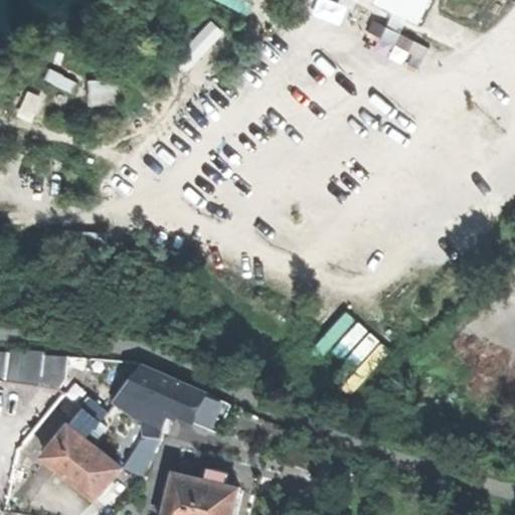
[(367,0),(421,26),(434,0),(367,0)]
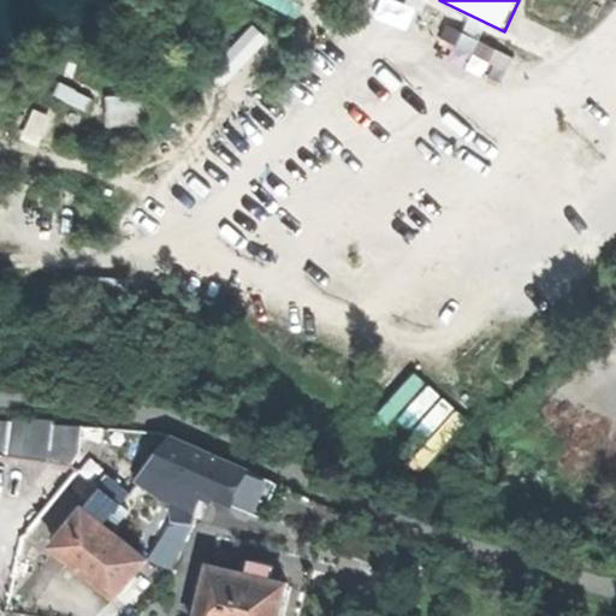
[(113,93),(114,124),(150,123),(149,93),(113,93)]
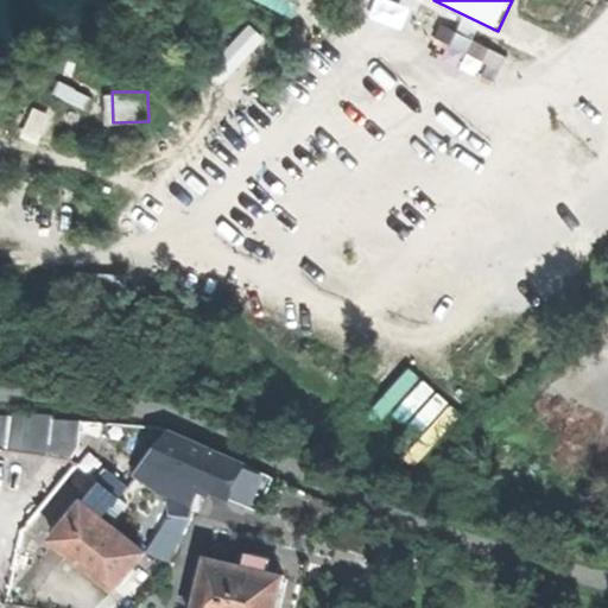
[(386,399),(418,431),(436,413),(447,425),(461,410),(418,367),(386,399)]
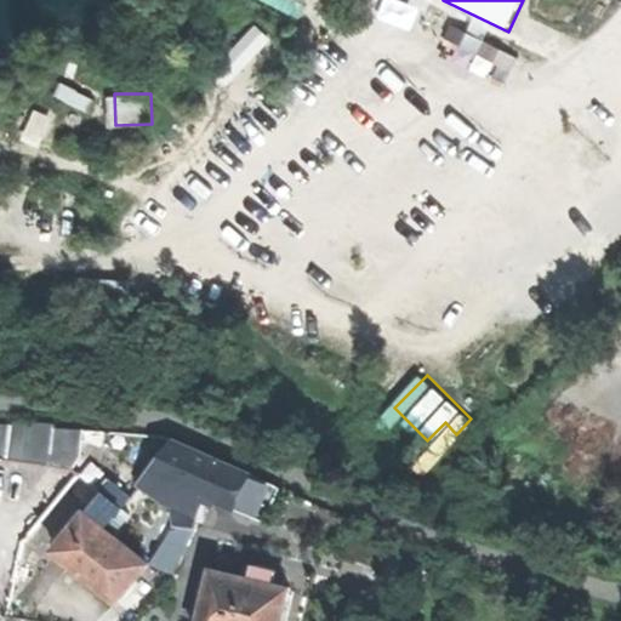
[(7,440),(52,444),(56,427),(9,423),(7,440)]
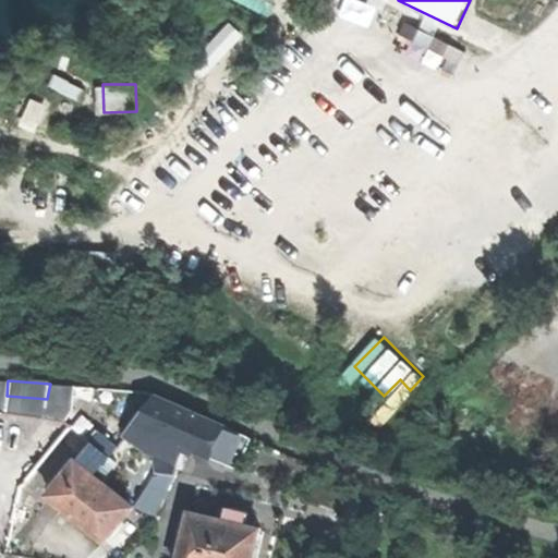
[(72,386),(50,384),(47,399),(44,416),(61,421),(70,408),(72,386)]
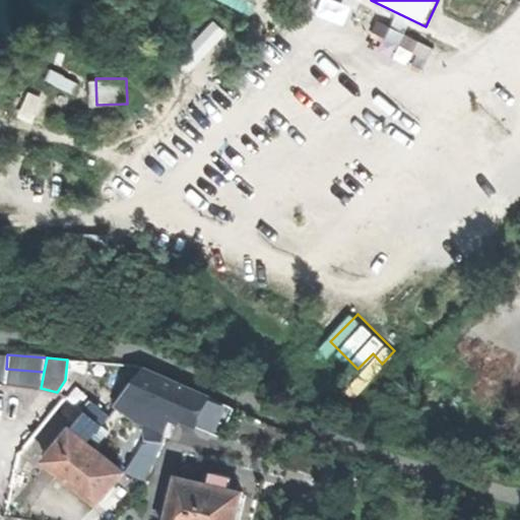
[(149,406),(166,378),(145,368),(119,402),(139,423),(144,415),(149,406)]
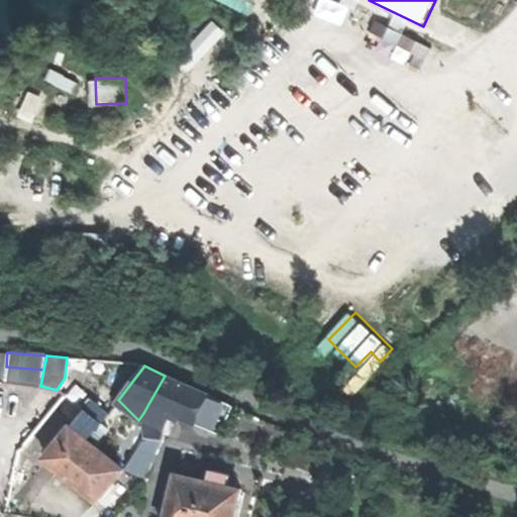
[(43,370),(6,367),(5,378),(40,386),(43,370)]
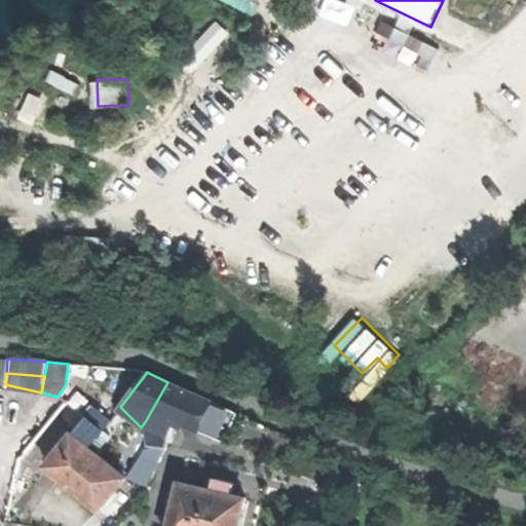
[(151,411),(163,416),(180,387),(167,382),(151,411)]
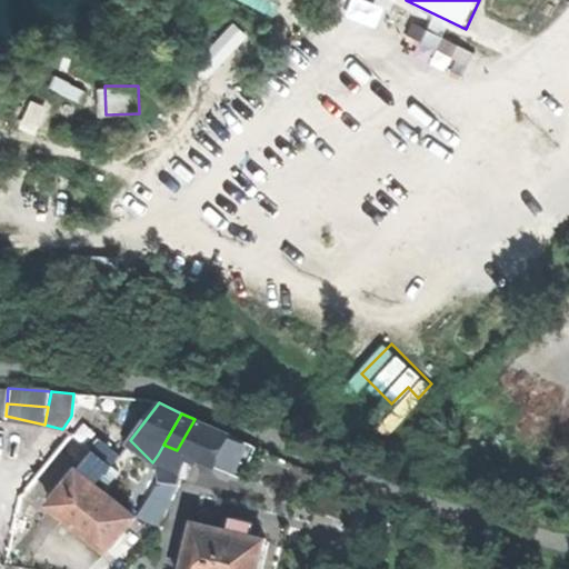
[(196,458),(211,427),(195,419),(177,450),(180,451),(196,458)]
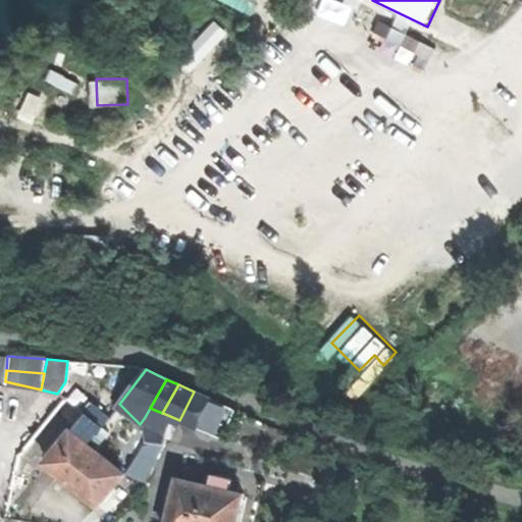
[(195,426),(207,398),(194,392),(179,420),(195,426)]
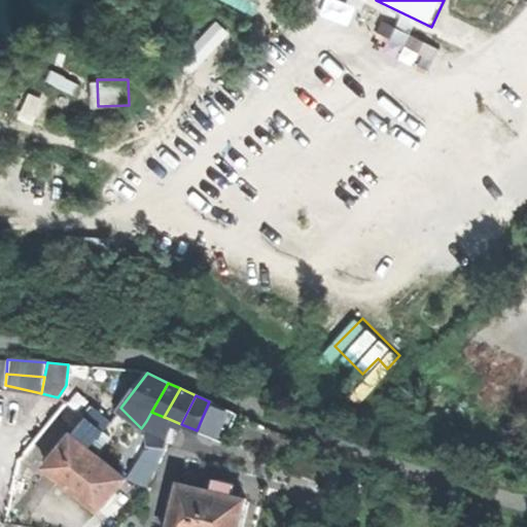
[(237,414),(209,401),(197,430),(224,442),(237,414)]
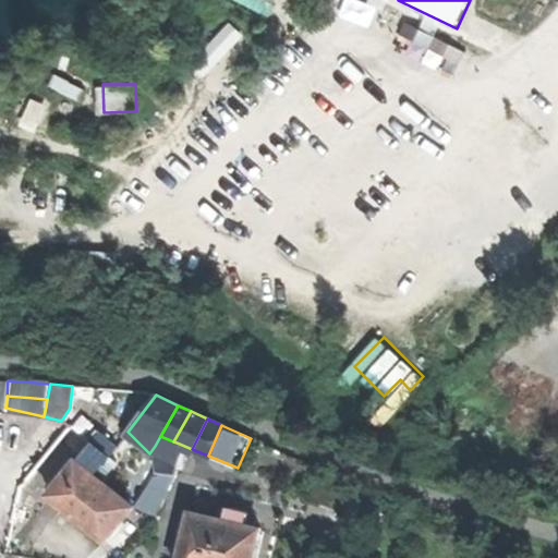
[(91,439),(109,455),(116,446),(97,431),(91,439)]
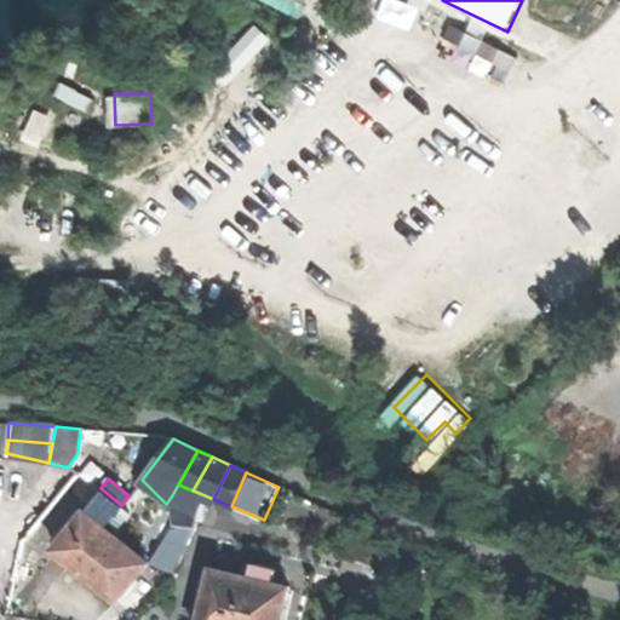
[(193,491),(178,484),(172,495),(172,526),(193,527),(196,492),(193,491)]
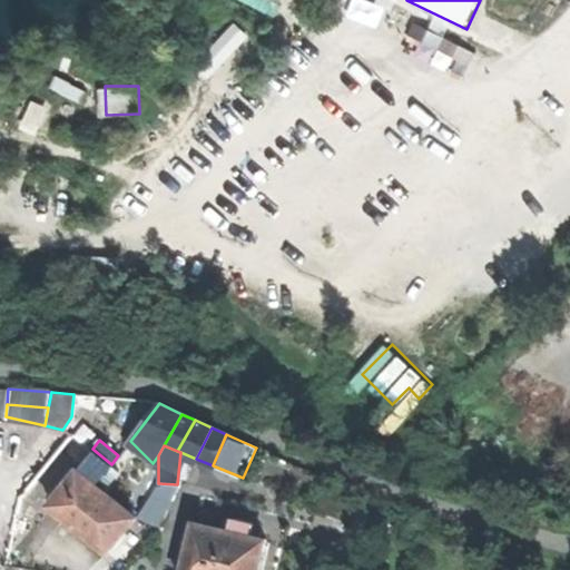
[(95,484),(111,464),(92,449),(76,469),(95,484)]
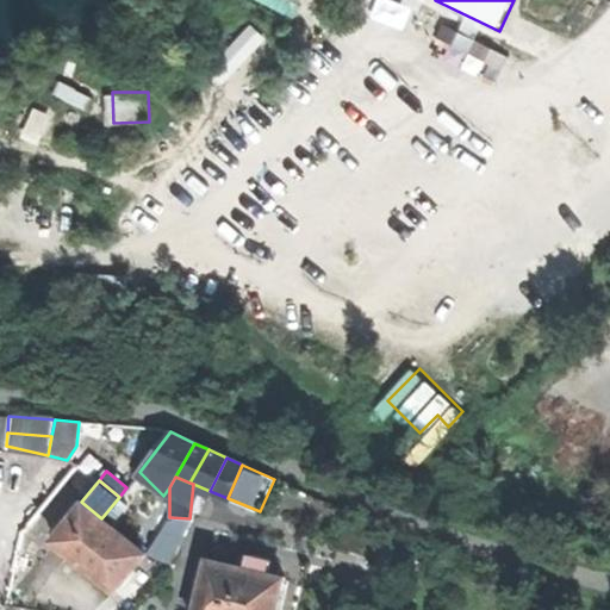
[(144,553),(101,518),(81,502),(51,539),(86,566),(114,589),(144,553)]
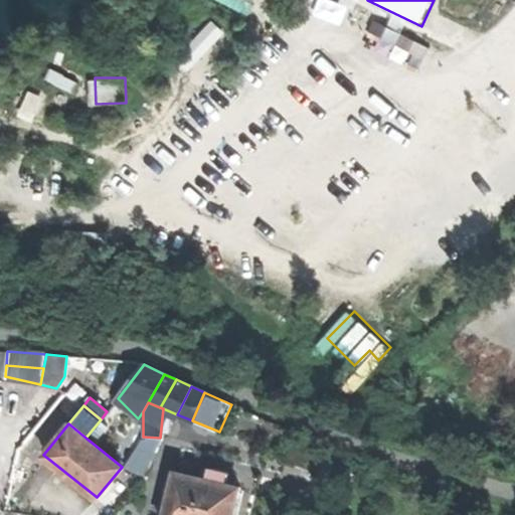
[(208,468),(206,479),(226,484),(228,473),(208,468)]
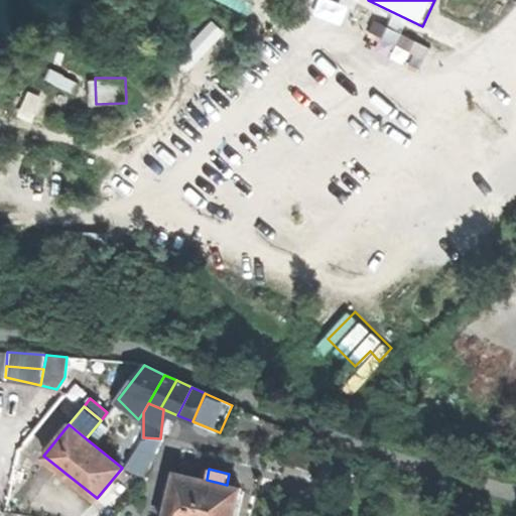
[(175,473),(164,515),(217,515),(218,514),(226,515),(232,515),(239,488),(227,485),(207,480),(175,473)]
